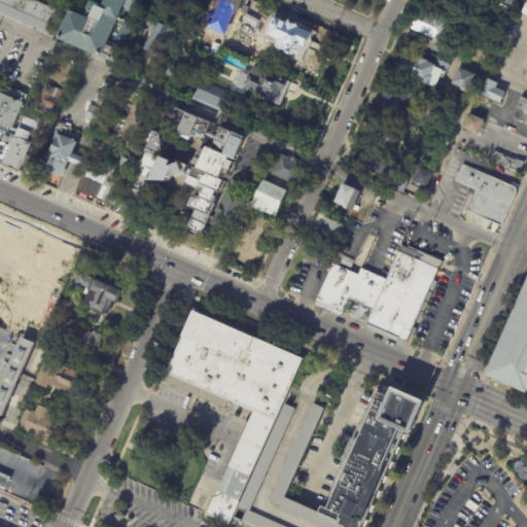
[(60,20),(54,36),(0,12),(0,0),(34,0),(63,12),(60,20)]
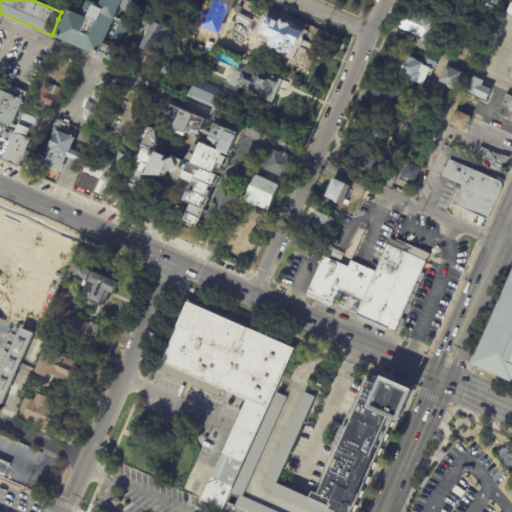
[(139,0),(134,12),(132,11),(132,13),(123,9),(119,18),(128,22),(118,45),(120,46),(114,60),(100,54),(100,53),(62,37),(73,10),(71,9),(74,0),(82,0),(87,2),(88,0),(91,0),(105,6),(107,0),(139,0)]
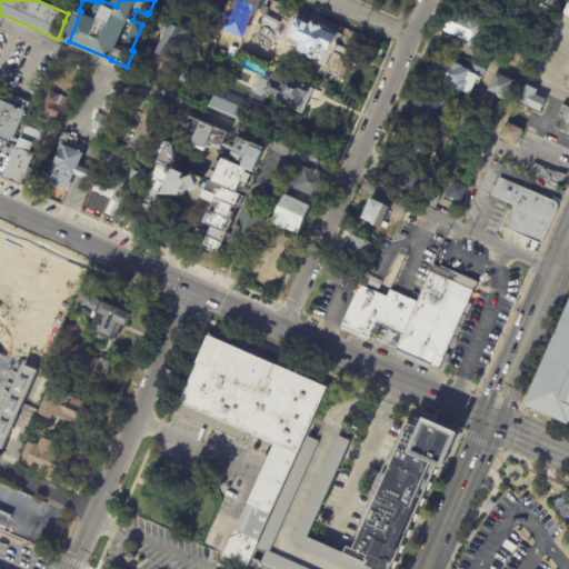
[(265,0),(259,17),(257,16),(247,40),(236,36),(235,38),(225,33),(230,22),(228,21),(231,11),(233,12),(238,0),(265,0)]
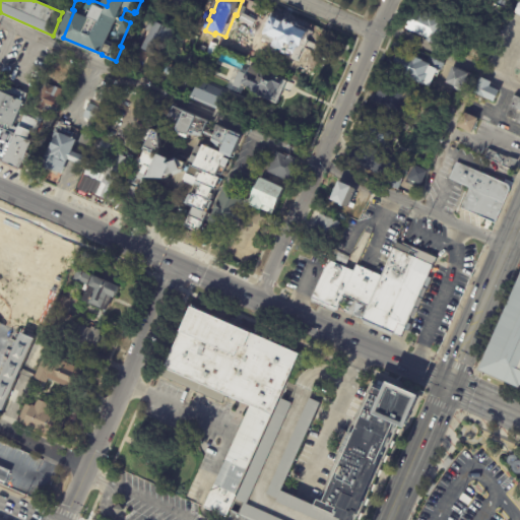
[(425,39),(409,31),(406,19),(436,11),(442,34),(425,39)]
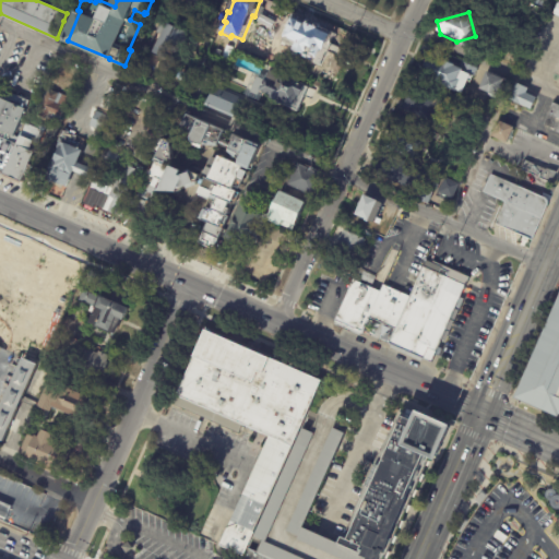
[(301,20),(308,23),(308,22),(322,27),(321,28),(337,35),(330,54),(329,54),(323,67),(299,57),(301,51),(297,49),(297,48),(285,44),(288,37),(287,37),(295,18),(301,20)]
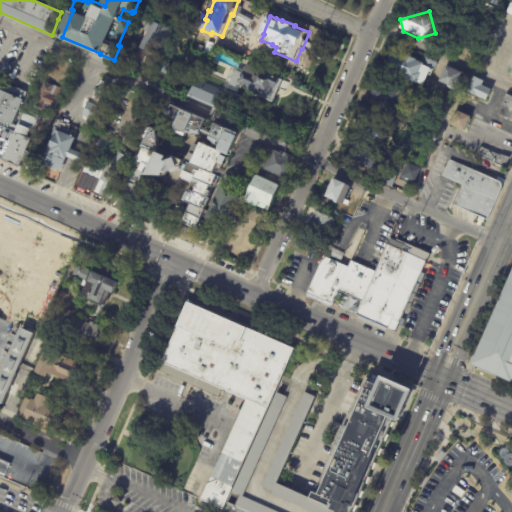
[(261,24),(256,32),(245,26),(249,18),(261,24)]
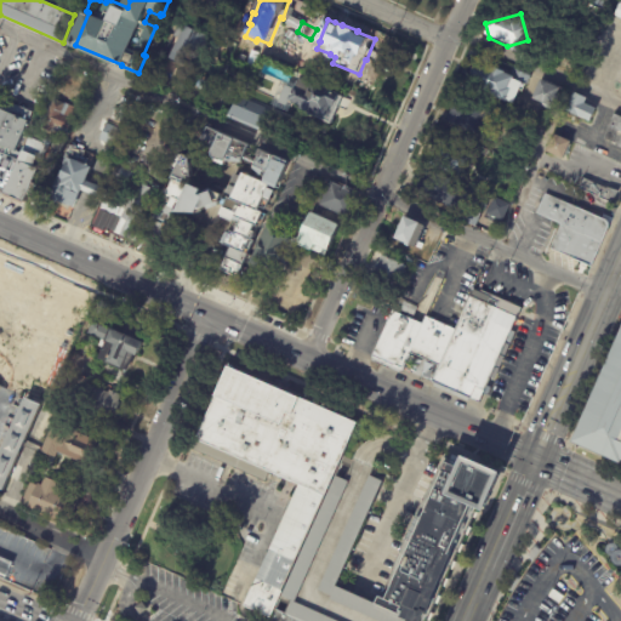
[(184,51),(180,63),(166,60),(171,45),(184,50),(184,51)]
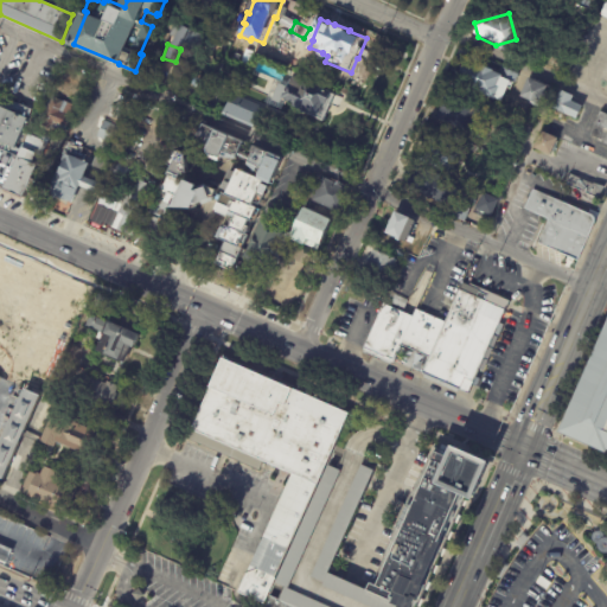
[(519,75),(519,76),(516,84),(513,84),(511,90),(508,89),(502,102),(496,100),(494,101),(457,84),(466,61),(494,72),(493,74),(499,76),(503,68),(519,75)]
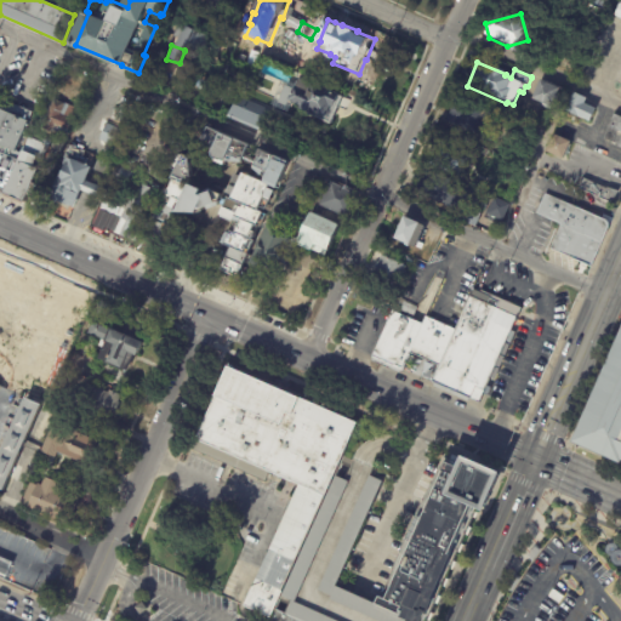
[(317,83),(347,96),(335,124),(311,113),(311,112),(306,109),(307,107),(294,102),(300,87),(301,87),(305,79),(317,84),(317,83)]
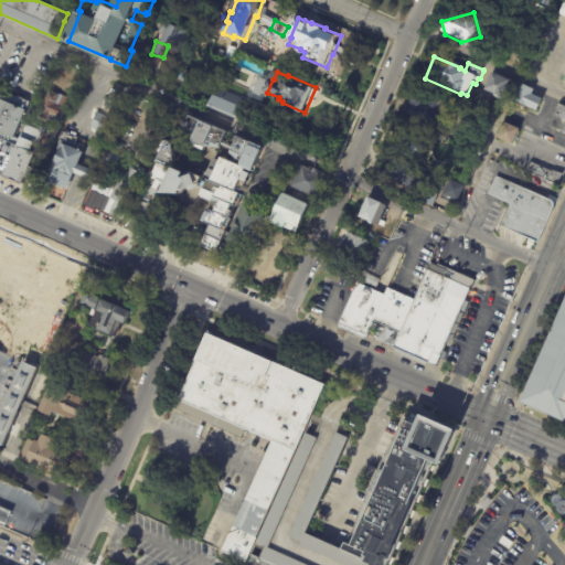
[(492,77),(507,83),(504,88),(507,89),(504,94),(503,93),(500,100),(481,93),(489,75),(492,77)]
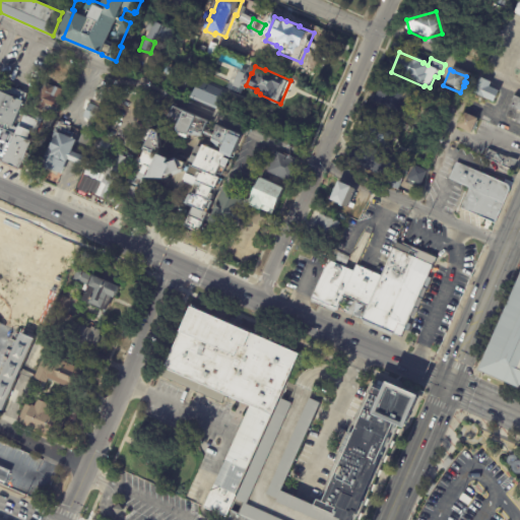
[(489,87),(498,91),(493,103),(472,93),(479,77),(491,83),(489,87)]
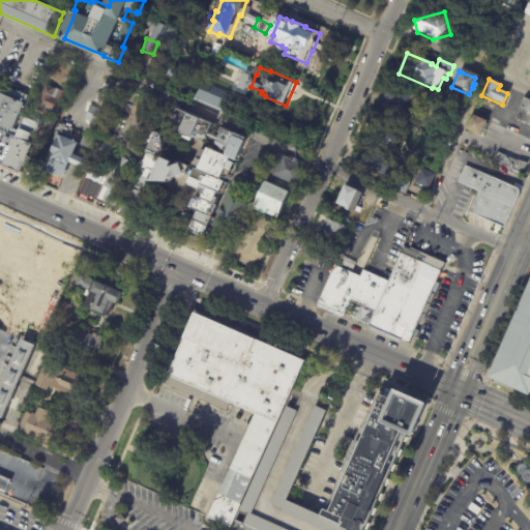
[(205,83),(231,94),(224,111),(197,99),(204,83),(205,83)]
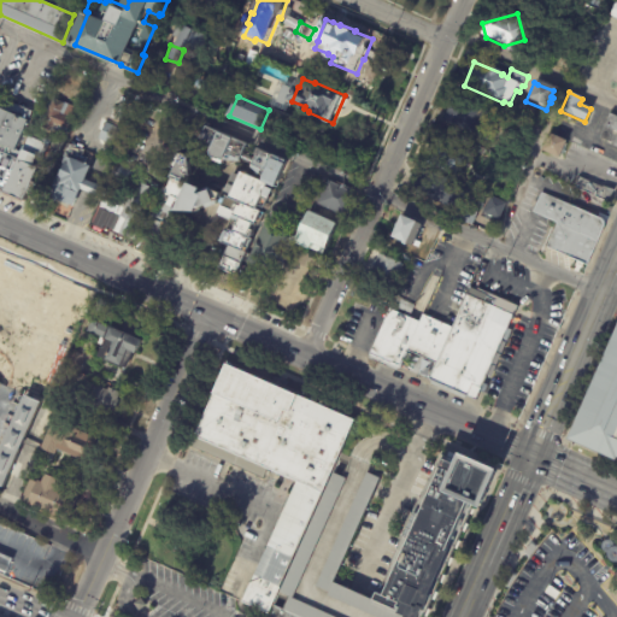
[(78,109),(70,131),(57,127),(54,133),(43,128),(54,99),(78,109)]
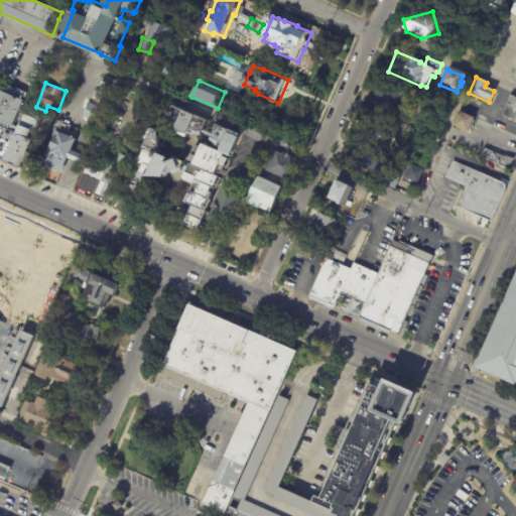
[(382,106),(370,101),(374,91),(375,92),(377,87),(376,87),(378,83),(407,96),(400,113),(394,110),(393,112),(382,107),(382,106)]
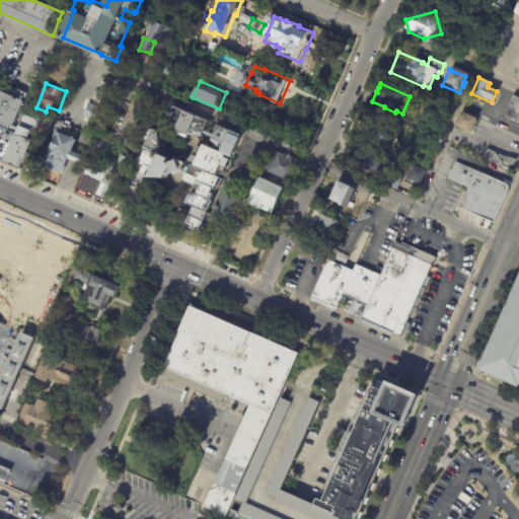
[(28,96),(26,102),(16,128),(20,130),(22,124),(21,124),(26,113),(44,120),(34,142),(29,154),(41,159),(38,167),(26,162),(23,170),(0,159),(0,90),(3,92),(6,85),(29,94),(28,96)]
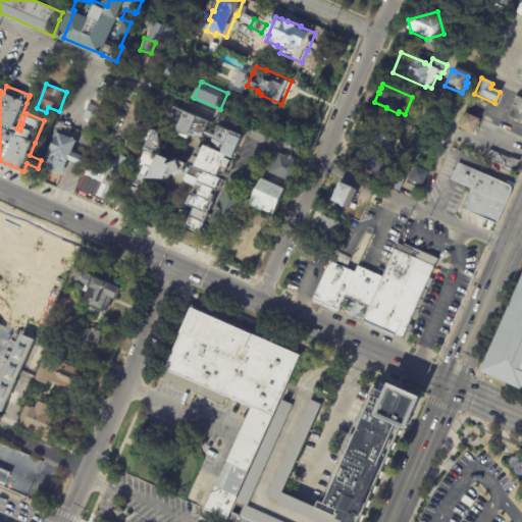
[(521,121),(507,115),(515,96),(521,98),(521,121)]
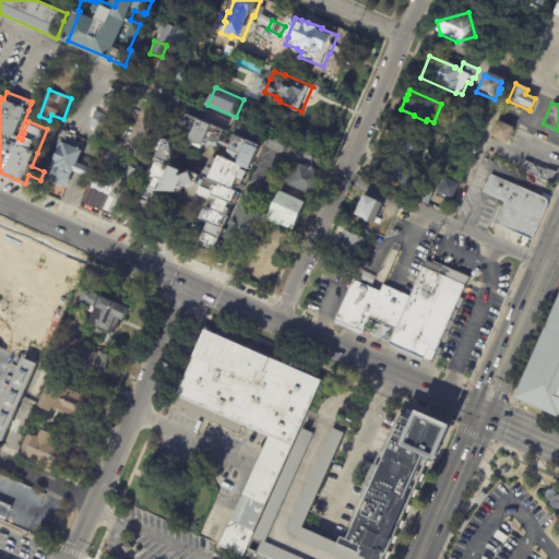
[(110,118),(113,119),(106,134),(90,127),(97,111),(110,118)]
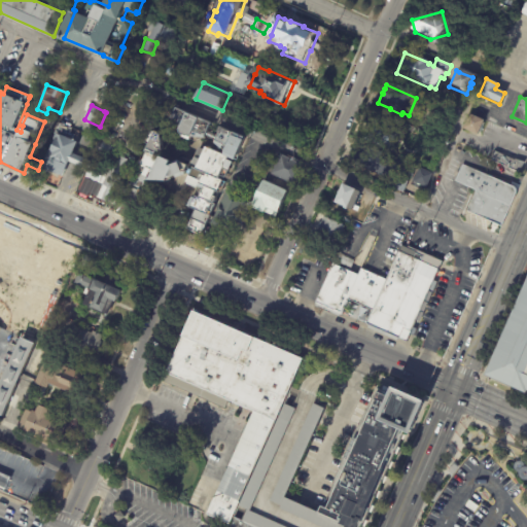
[(224,128),(224,127),(234,131),(233,132),(247,138),(245,140),(246,141),(237,161),(231,157),(229,161),(234,163),(231,170),(226,168),(220,180),(223,181),(218,192),(217,192),(212,203),(215,205),(210,216),(211,216),(202,236),(188,230),(197,210),(190,208),(195,198),(198,199),(202,188),(197,186),(196,188),(174,179),(172,182),(155,181),(159,176),(155,175),(146,195),(144,194),(138,208),(126,202),(139,174),(140,175),(143,170),(141,169),(148,152),(149,153),(153,145),(149,144),(154,132),(164,136),(166,151),(161,148),(156,156),(165,160),(165,157),(175,163),(174,165),(181,162),(192,167),(192,168),(195,169),(195,168),(199,170),(200,167),(196,165),(203,149),(206,150),(208,147),(226,155),(229,151),(214,145),(216,141),(208,138),(208,139),(197,134),(194,141),(184,136),(187,128),(180,125),(179,127),(174,125),(181,109),(214,124),(210,133),(220,137),(224,128)]
